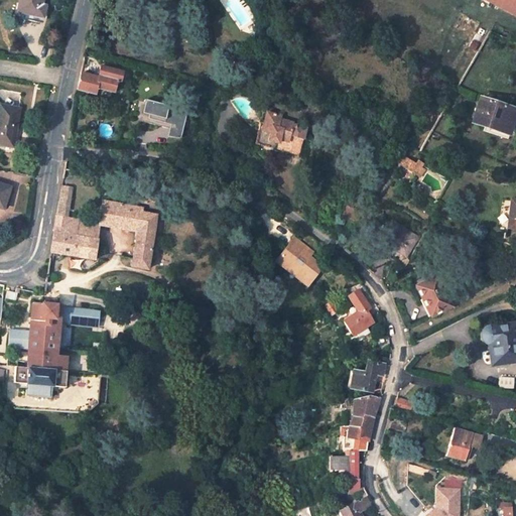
[(42,0),(18,0),(17,12),(27,14),(26,20),(33,21),(34,17),(42,19),(45,6),(41,5),(42,0)]
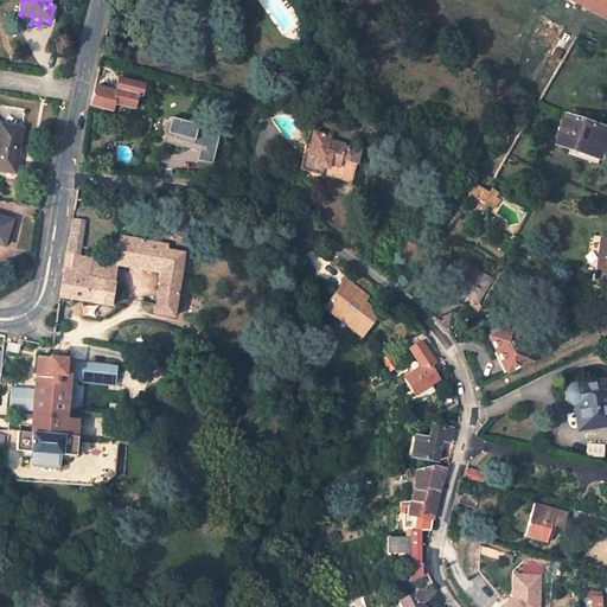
[(606,0),(562,0),(606,23),(606,0)]
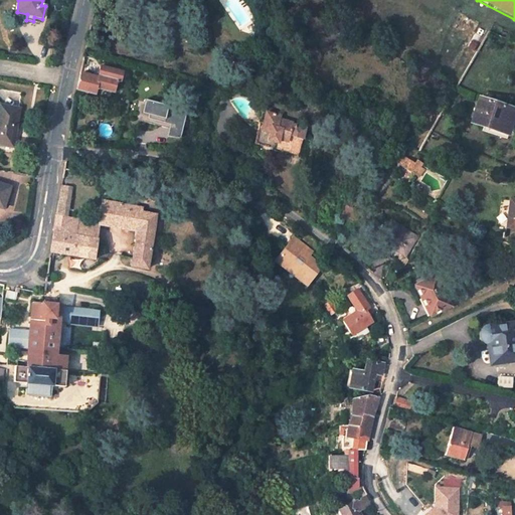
[(297,70),(293,65),(289,69),(290,70),(293,74),(297,70)]
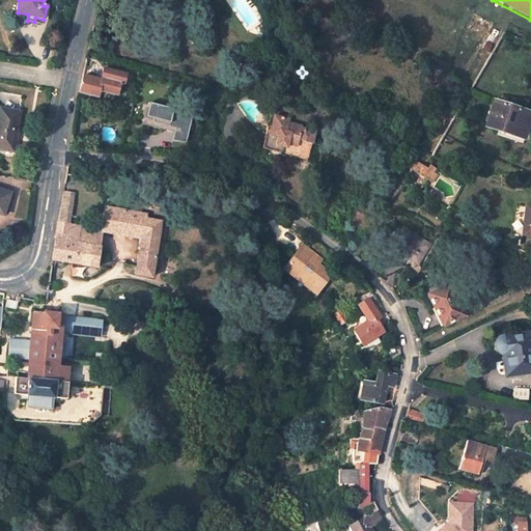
[(123,84),(127,75),(105,70),(102,81),(83,76),(80,92),(98,98),(100,90),(117,95),(120,83),(123,84)]
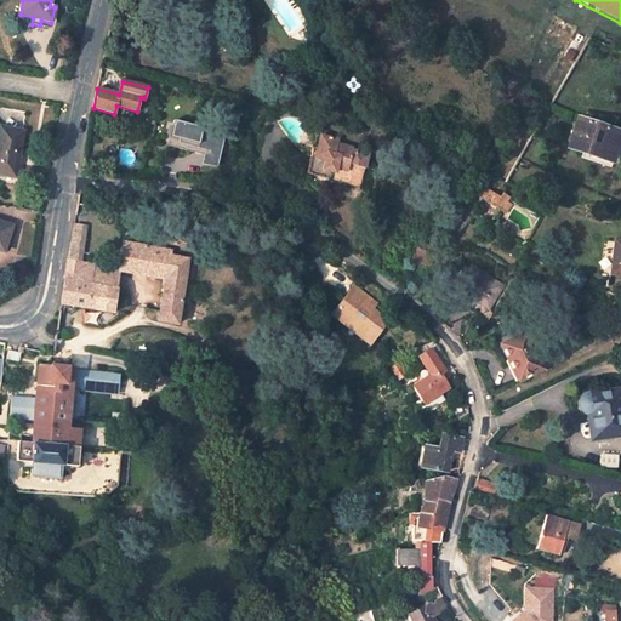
[(620,130),(579,115),(569,146),(614,161),(620,138),(620,130)]
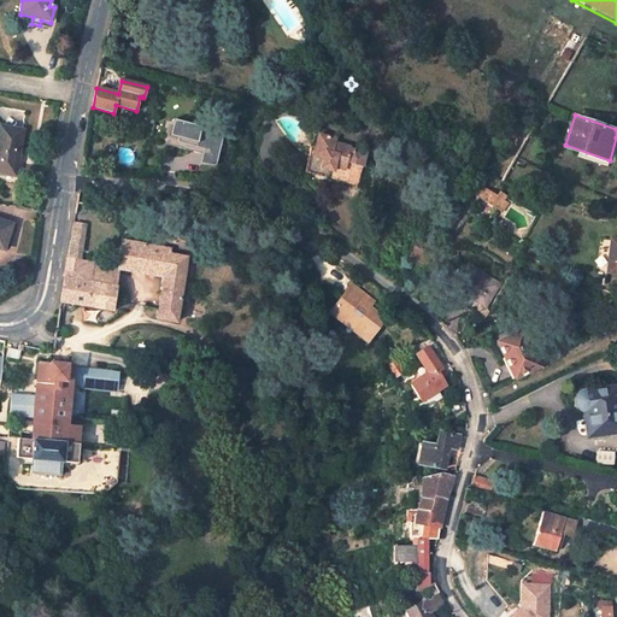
[(212,165),(222,131),(171,118),(168,135),(194,142),(193,145),(201,147),(197,160),(212,165)]
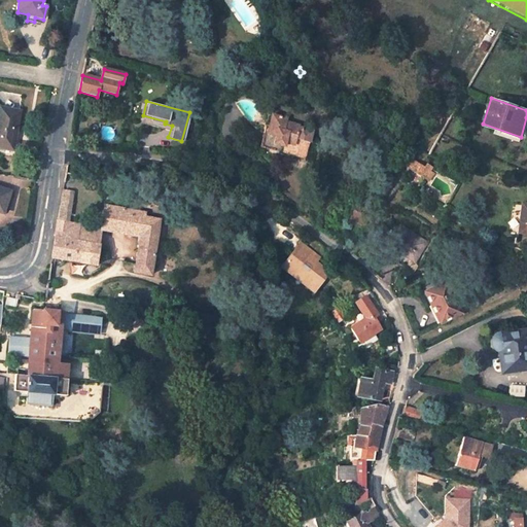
[(20,111),(0,107),(0,147),(13,150),(20,111)]
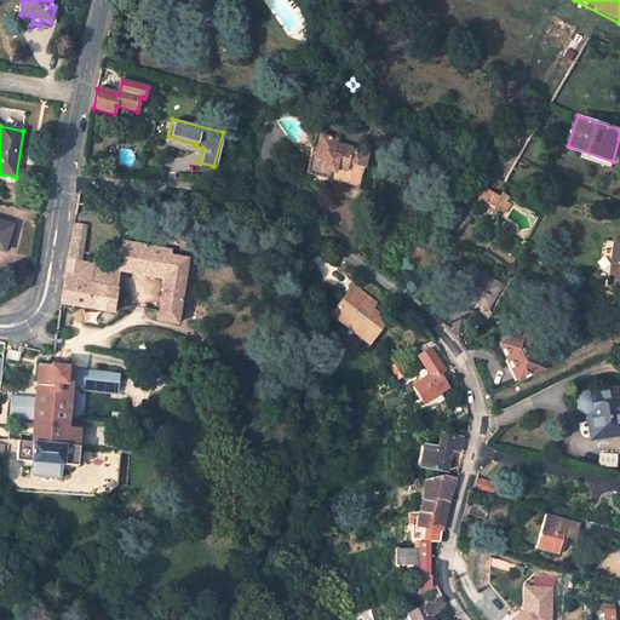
[(338,139),(321,136),(314,158),(311,166),(319,168),(320,165),(331,167),(328,173),(345,178),(349,164),(365,168),(368,154),(352,150),(354,148),(337,144),(338,139)]
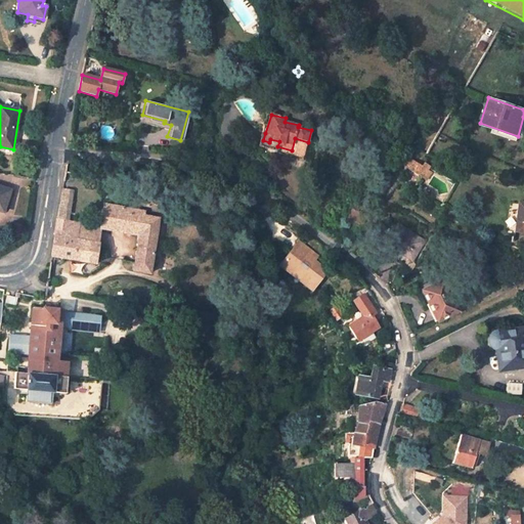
[(365,127),(361,134),(380,143),(384,135),(365,127)]
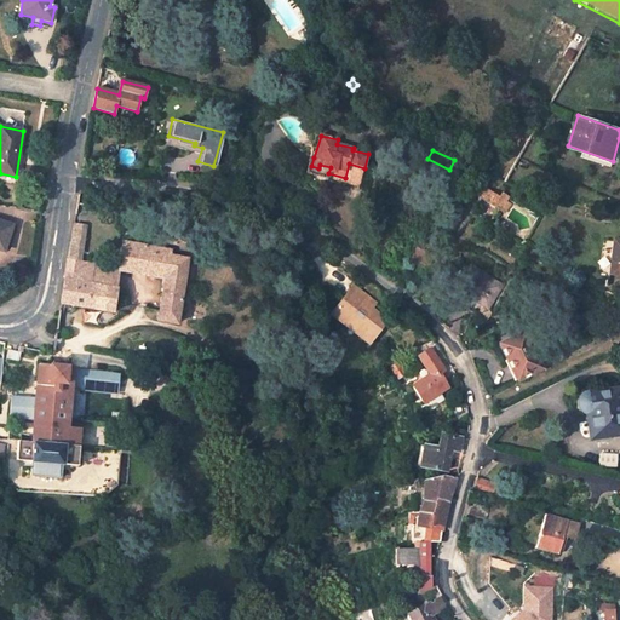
[(309,174),(359,188),(365,168),(349,164),(345,178),(328,173),(331,167),(320,165),(319,168),(311,166),(309,174)]
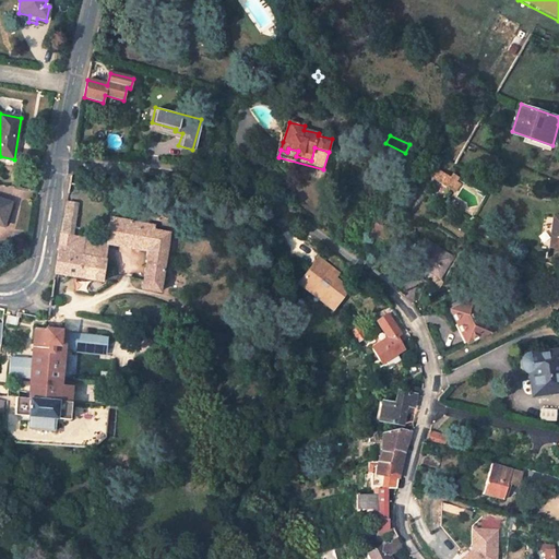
[(433,178),(451,190),(453,187),(458,189),(461,185),(456,181),(459,178),(453,175),(451,178),(438,170),(433,178)]
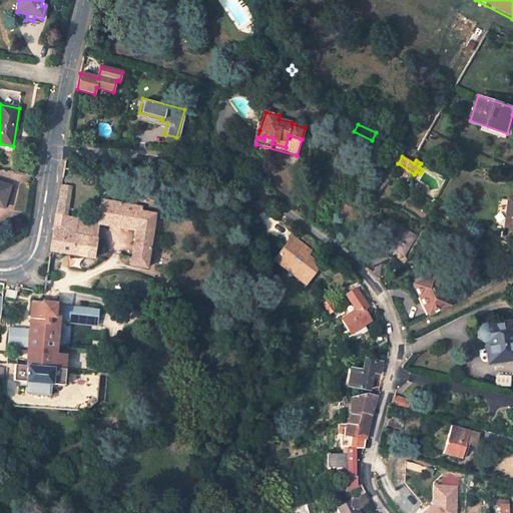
[(10,186),(0,182),(0,206),(3,208),(10,186)]
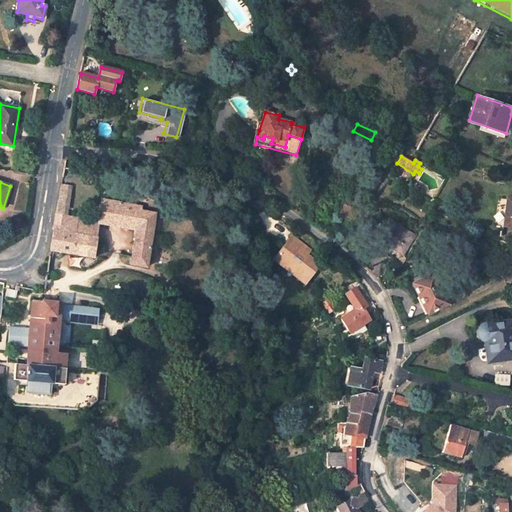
[(68,198),(71,186),(61,184),(59,196),(68,198)]
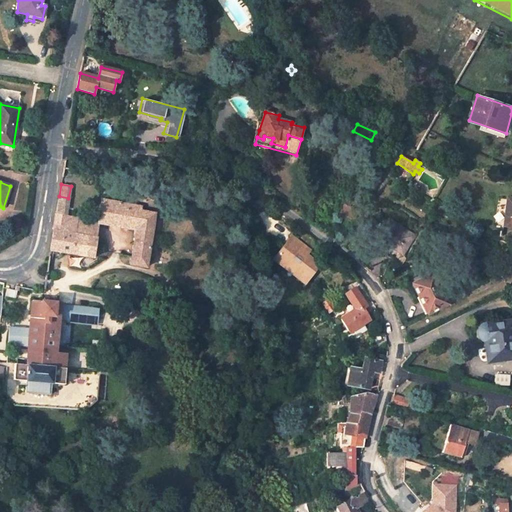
[(65,216),(68,198),(59,196),(57,205),(56,214),(65,216)]
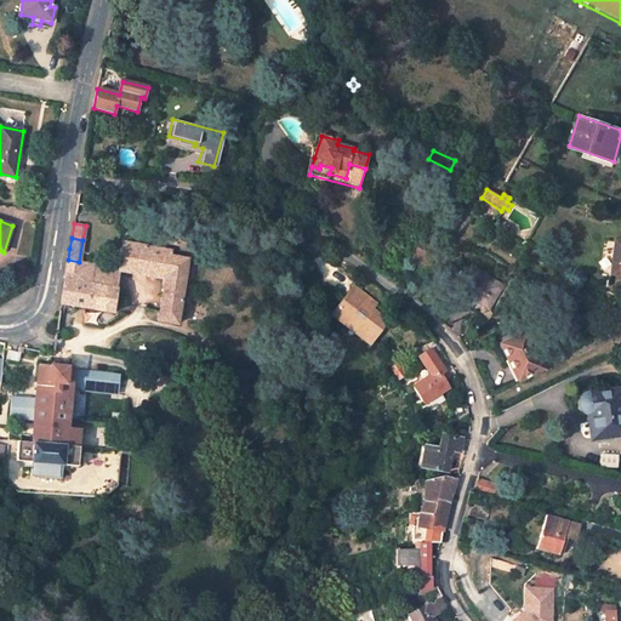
[(437,251),(419,240),(416,246),(419,248),(411,261),(410,260),(406,267),(412,271),(416,262),(428,268),(437,251)]
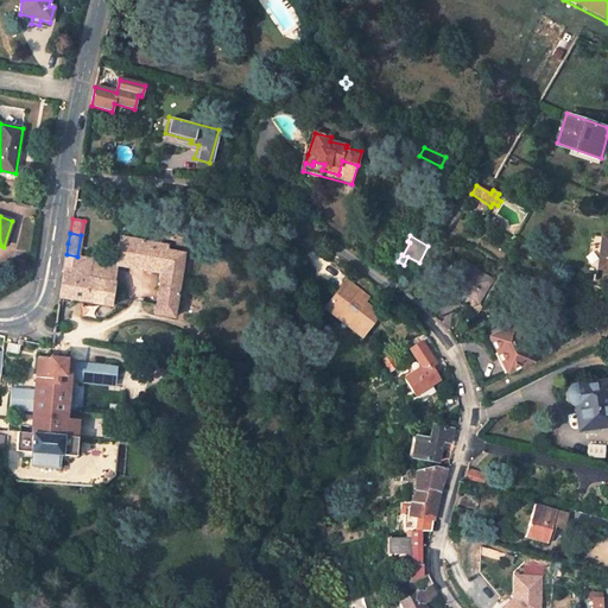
[(607,236),(601,235),(597,268),(607,270),(607,236)]
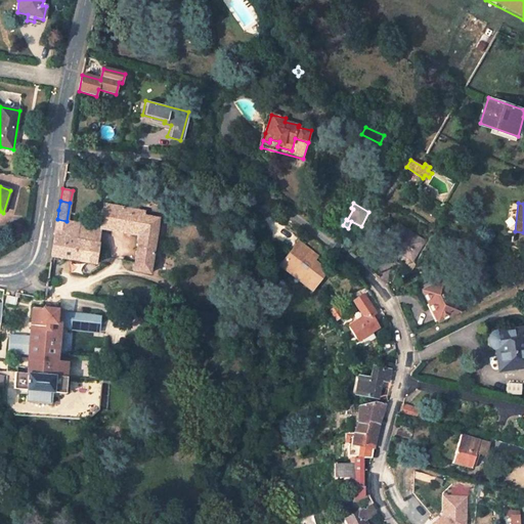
[(116,208),(104,206),(100,226),(100,228),(112,230),(116,208)]
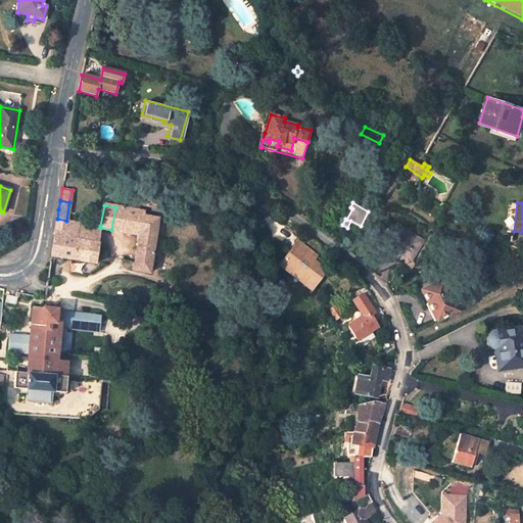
[(128,209),(115,207),(111,230),(125,232),(128,209)]
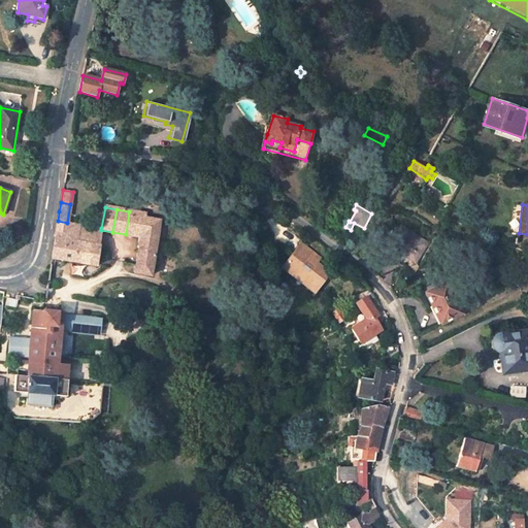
[(150,274),(160,221),(145,218),(146,215),(129,211),(126,234),(140,237),(135,272),(150,274)]
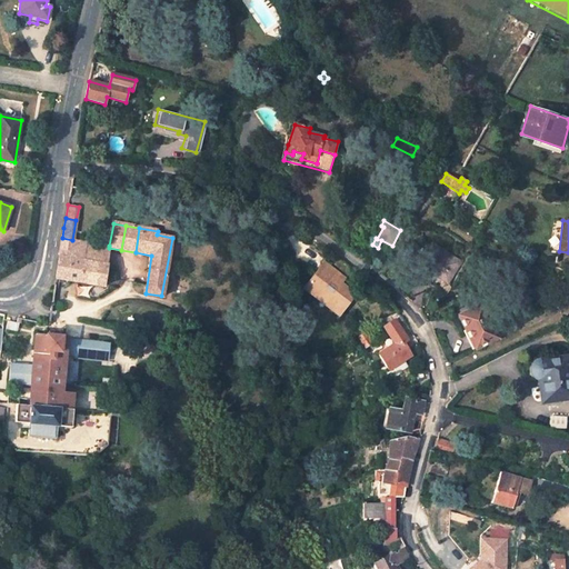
[(109,248),(109,246),(72,240),(62,238),(55,277),(103,286),(108,265),(107,265),(109,248)]
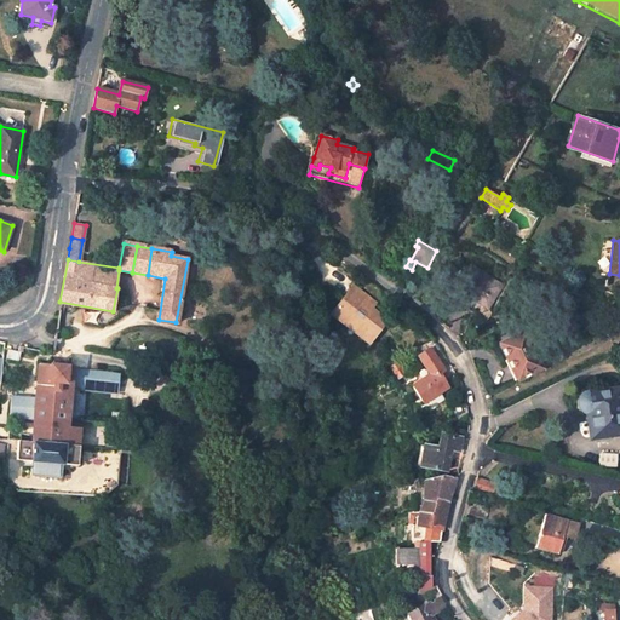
[(501,285),(474,269),(454,300),(471,311),(477,300),(487,306),(501,285)]
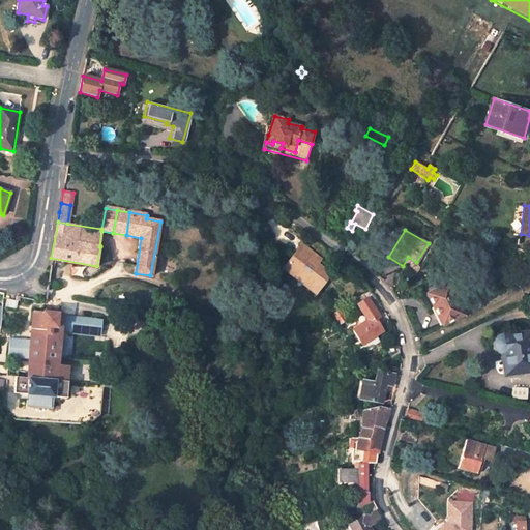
[(298,259),(305,248),(300,245),(294,256),(298,259)]
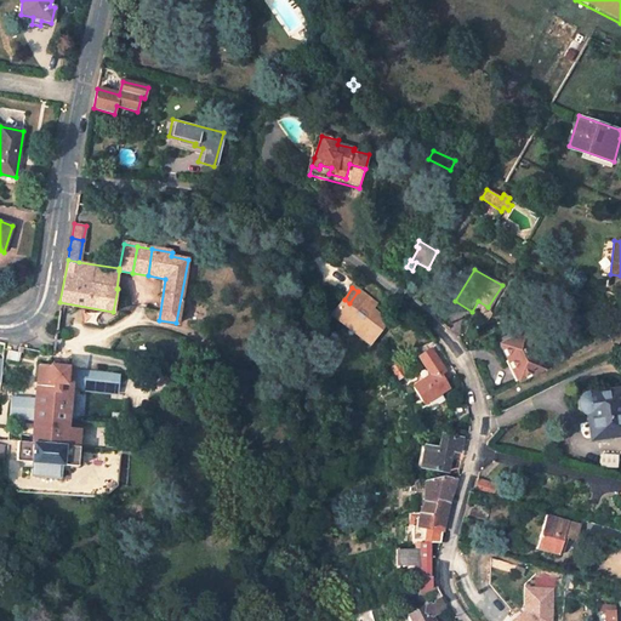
[(334,314),(352,326),(371,340),(386,320),(370,309),(374,303),(358,291),(349,303),(345,300),(334,314)]
